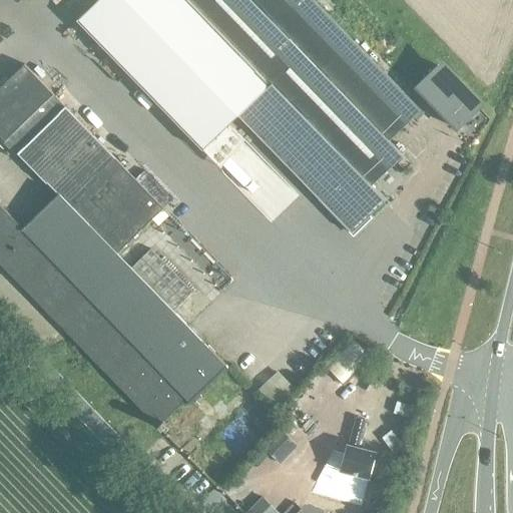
[(372,184),(403,154),(389,139),(421,109),(315,0),(188,0),(270,84),(238,114),(352,232),(386,199),(372,184)]
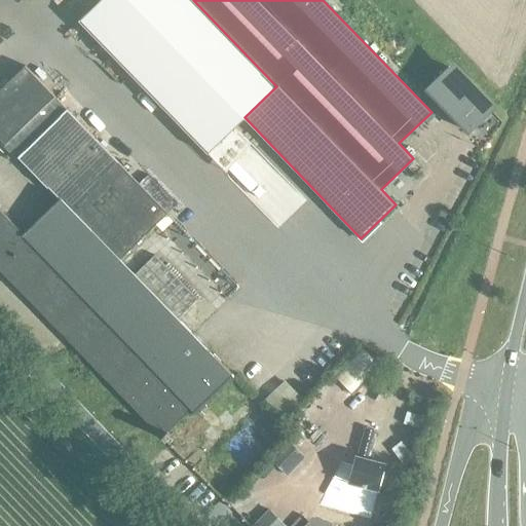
[(0,269),(165,440),(172,435),(168,431),(191,409),(193,411),(192,412),(194,414),(234,375),(179,318),(198,300),(154,255),(136,273),(120,258),(167,212),(25,65),(0,88),(0,138),(59,198),(24,233),(0,209),(0,269)]
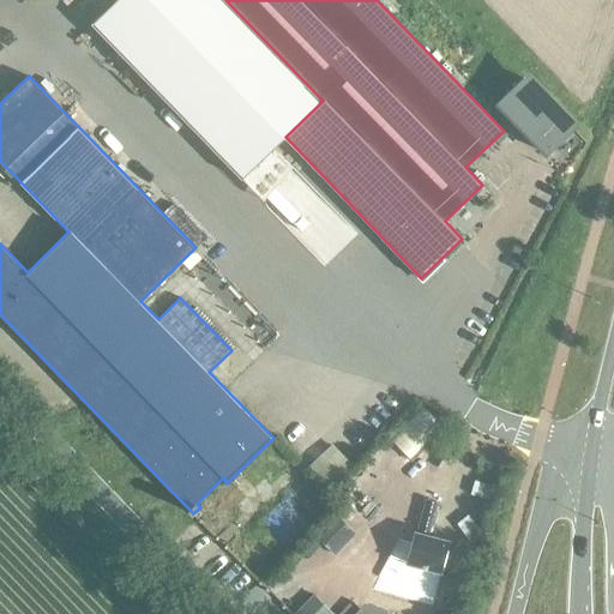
[(523,77),(497,102),(547,155),(573,130),(523,77)]
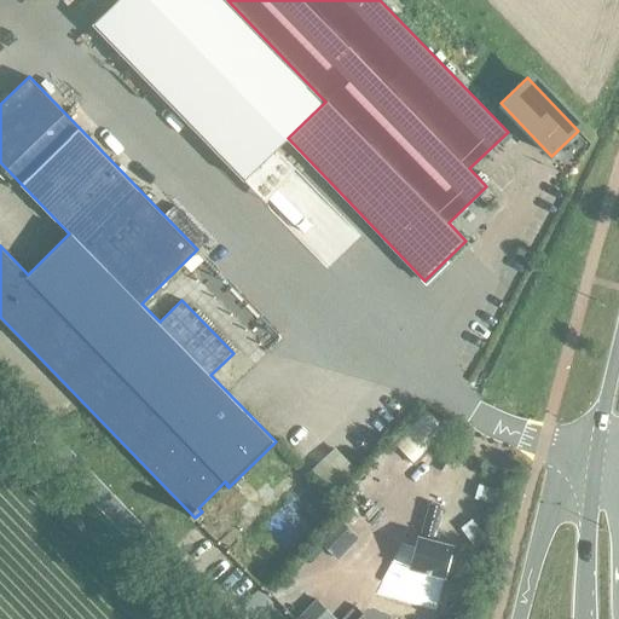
[(392,562),(410,567),(405,586),(440,595),(453,544),(434,539),(443,505),(431,503),(422,536),(418,536),(416,545),(401,542),(392,562)]
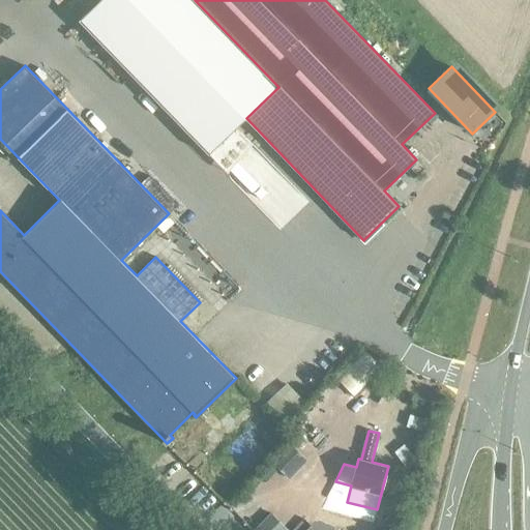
[(273,460),(290,475),(307,458),(291,442),(273,460)]
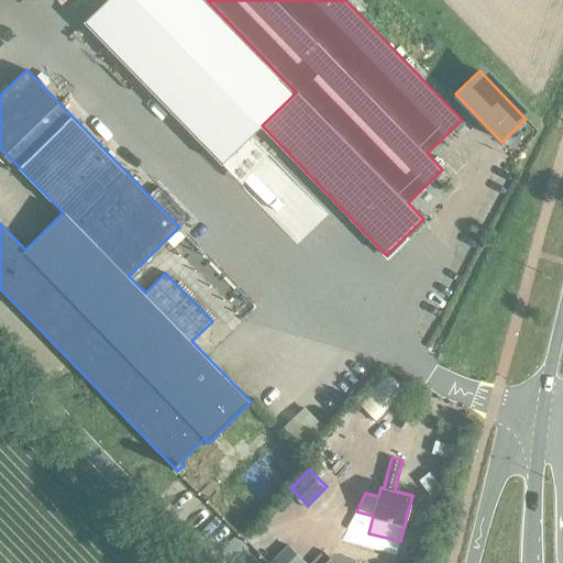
[(273,562),(301,562),(307,558),(288,541),(271,561),(273,562)]
